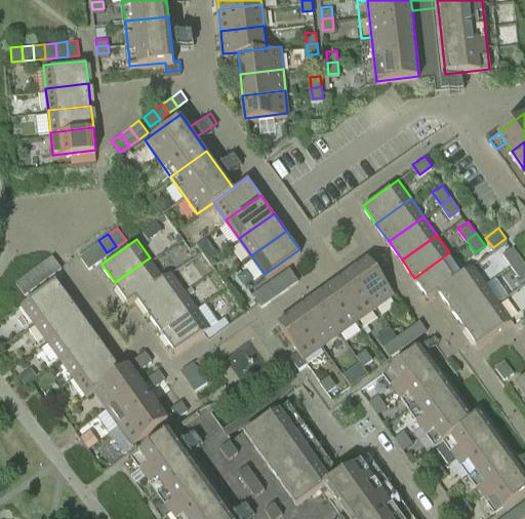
[(98,240),(89,247),(97,260),(107,252),(98,240)]
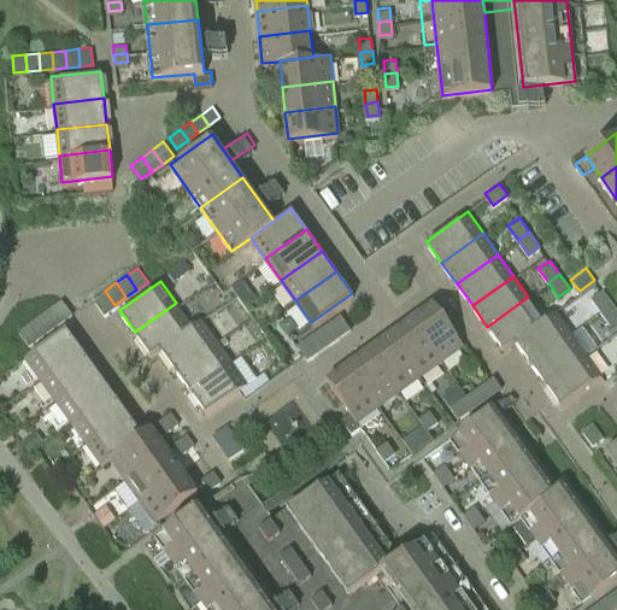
[(591,295),(600,309),(611,301),(601,287),(591,295)]
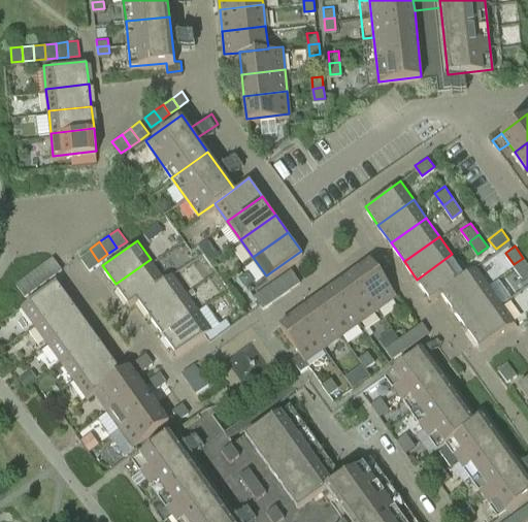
[(89,267),(98,261),(90,249),(80,255),(89,267)]
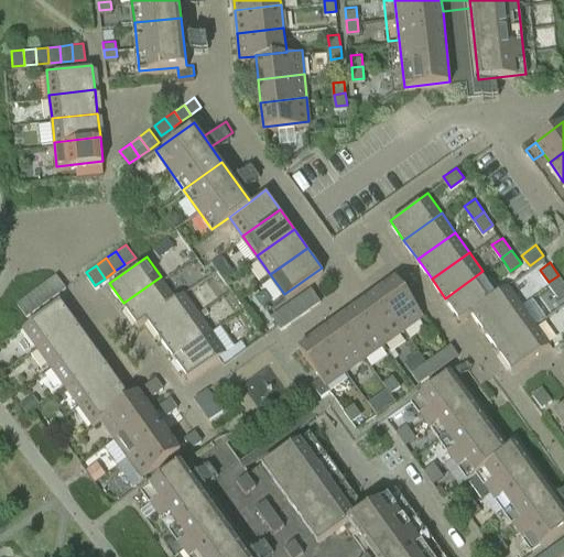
[(459,318),(470,309),(497,291),(496,290),(483,271),(445,298),(459,318)]
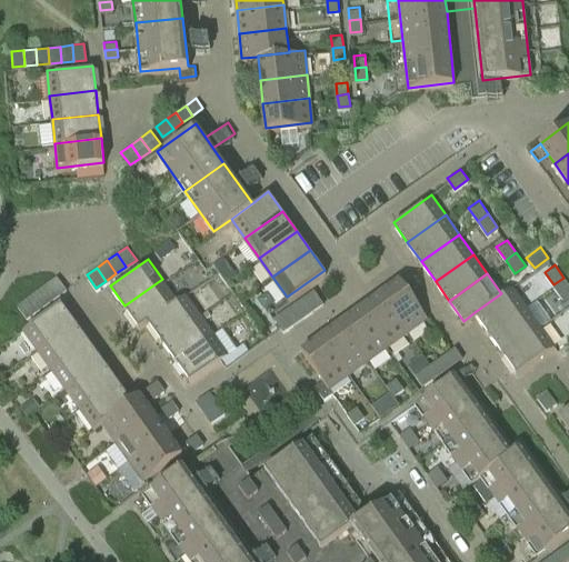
[(47,281),(57,294),(66,287),(57,274),(47,281)]
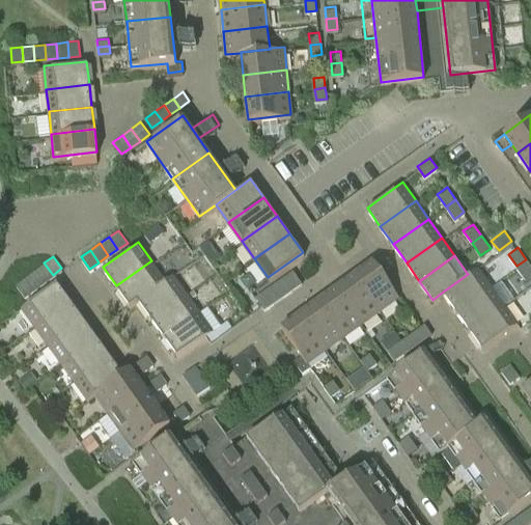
[(354,272),(380,307),(398,294),(372,258),(354,272)]
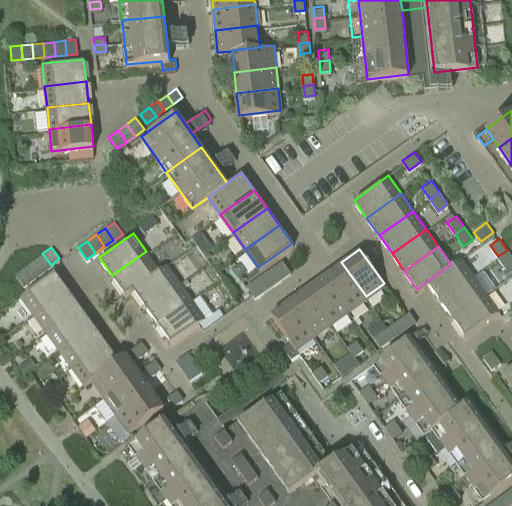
[(511,264),(511,255),(507,250),(498,256),(506,268),(511,264)]
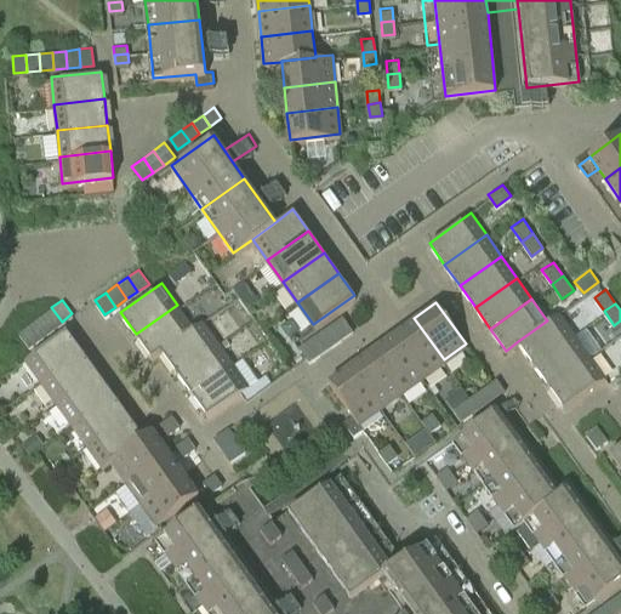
[(152,356),(161,350),(160,348),(193,325),(192,325),(177,305),(136,334),(152,356)]
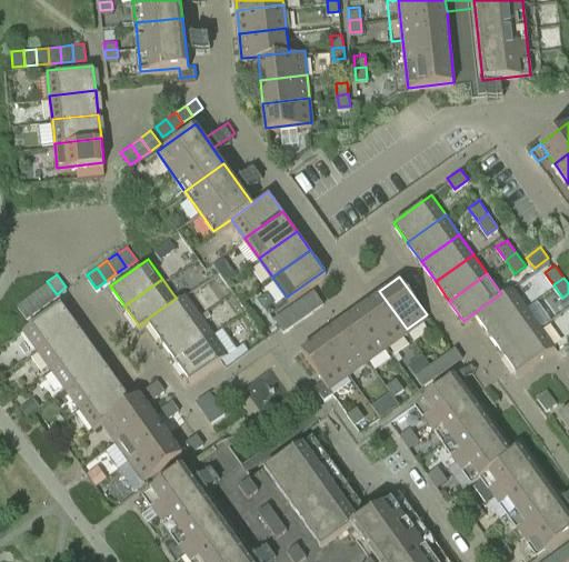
[(47,281),(37,289),(47,301),(57,294),(47,281)]
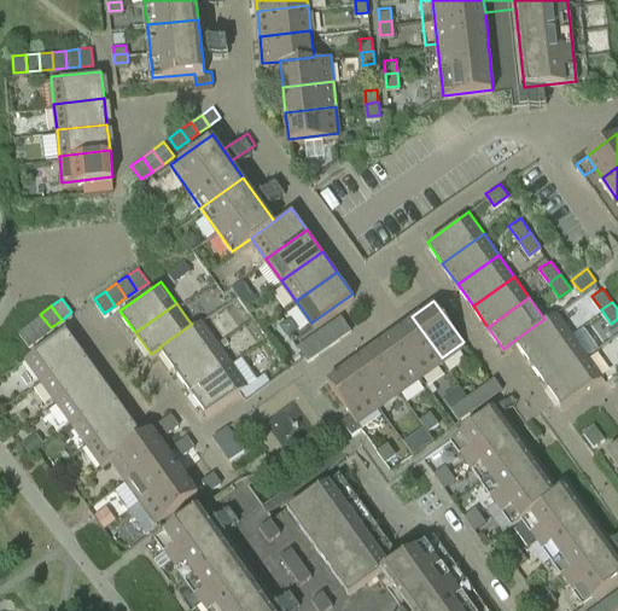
[(555,309),(543,318),(544,319),(516,339),(530,361),(571,331),(555,309)]
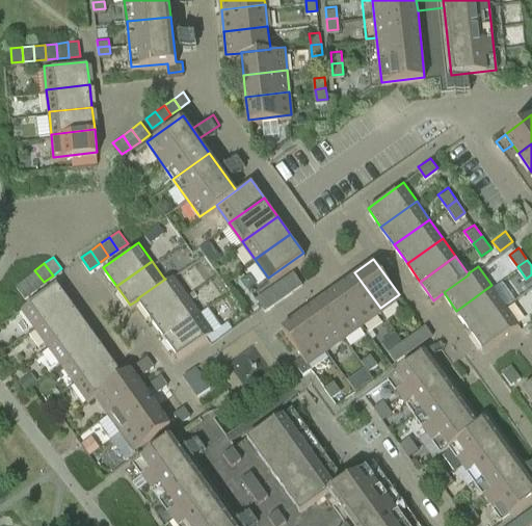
[(284,275),(293,287),(302,281),(293,268),(284,275)]
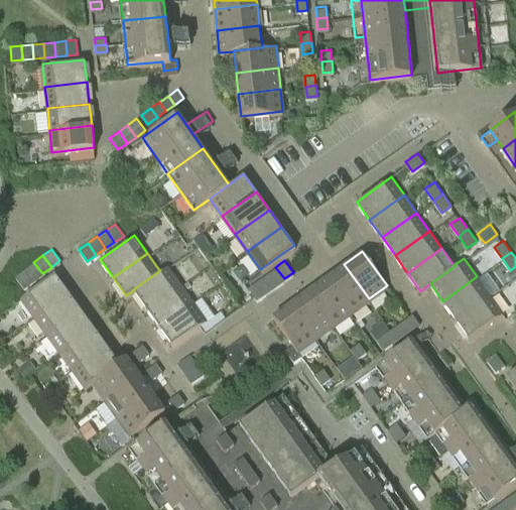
[(33,262),(24,268),(33,280),(42,273),(33,262)]
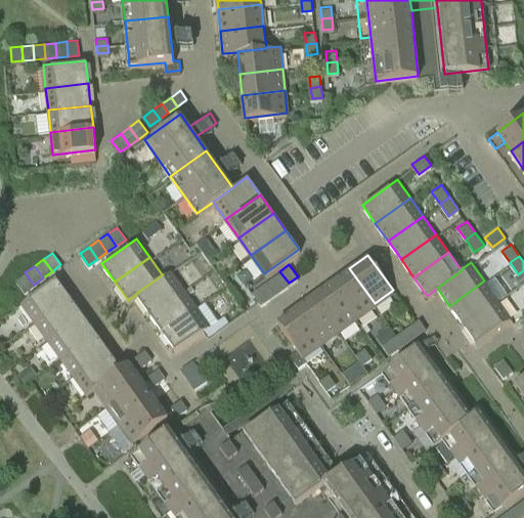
[(375,303),(349,268),(332,282),(356,316),(375,303)]
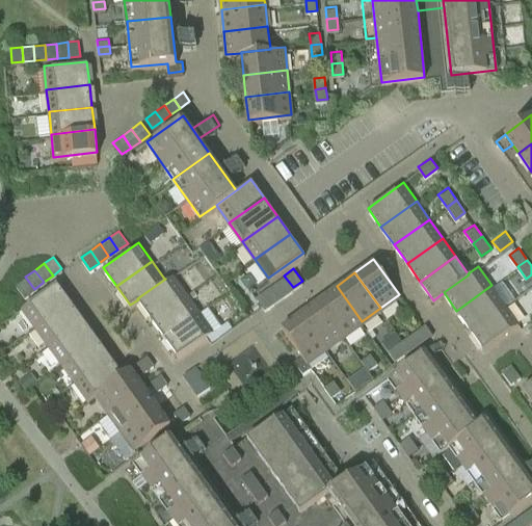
[(138,299),(151,317),(186,292),(173,273),(164,279),(165,279),(137,298),(138,299)]
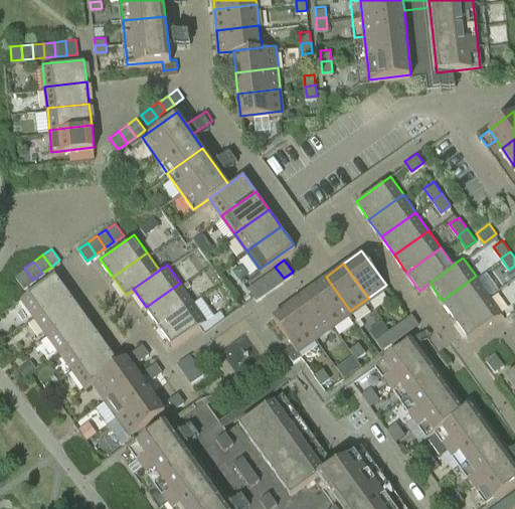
[(275,267),(266,273),(275,285),(284,278),(275,267)]
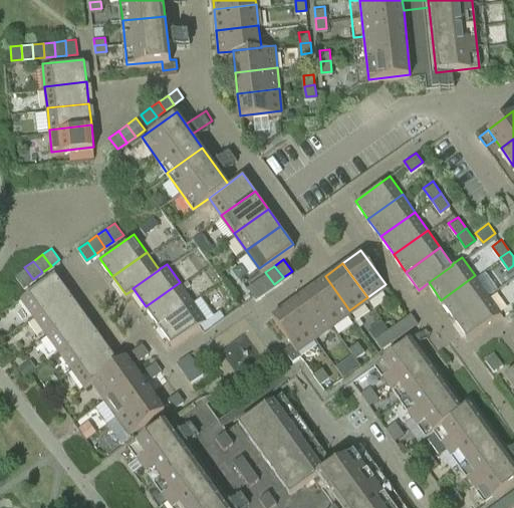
[(24,285),(33,279),(24,267),(15,274),(24,285)]
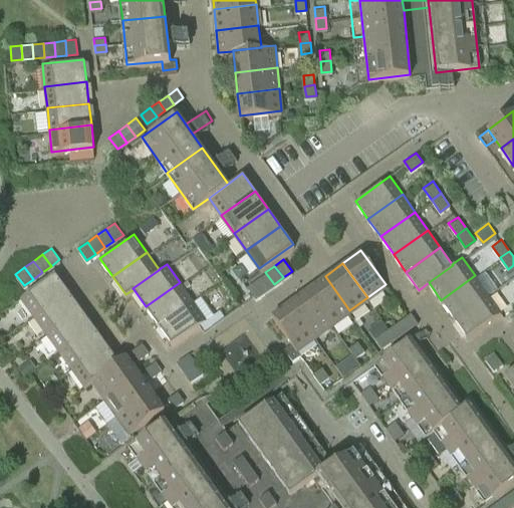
[(33,313),(67,289),(54,271),(20,295),(33,313)]
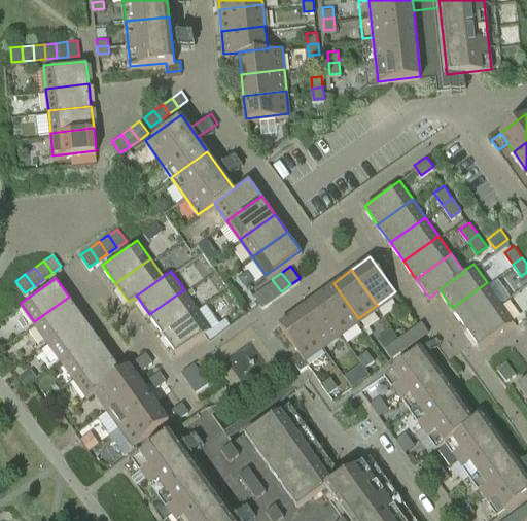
[(272,279),(262,286),(272,298),(281,291),(272,279)]
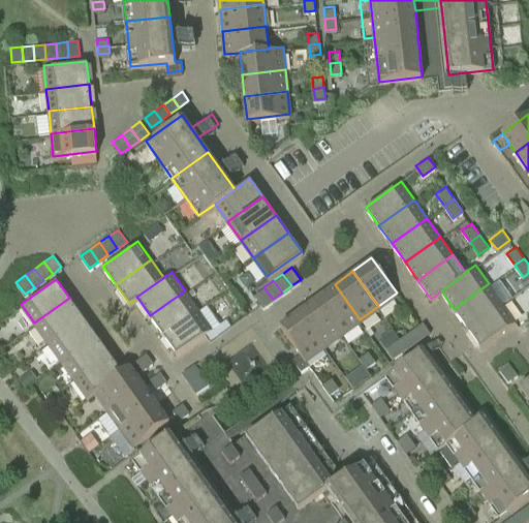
[(502,302),(489,283),(454,309),(467,327),(502,302)]
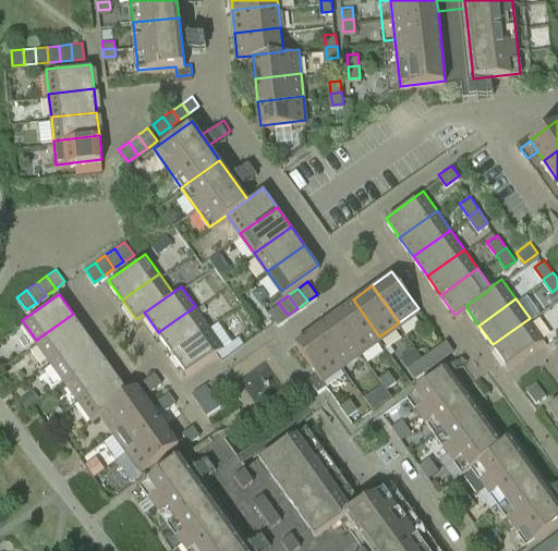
[(379,337),(353,300),(334,313),(360,351),(379,337)]
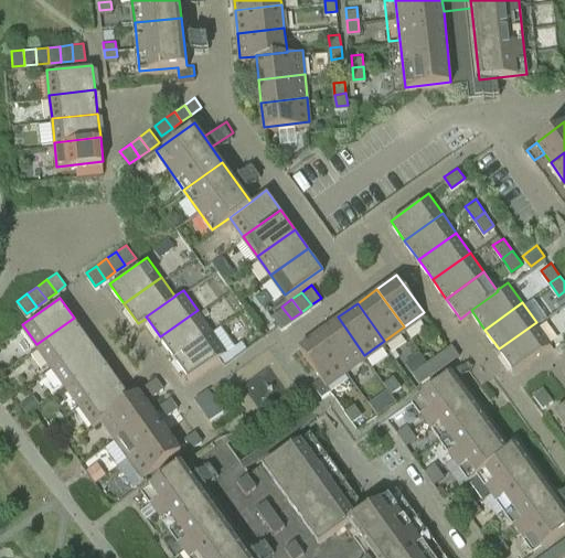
[(280,326),(291,319),(281,307),(272,313),(280,326)]
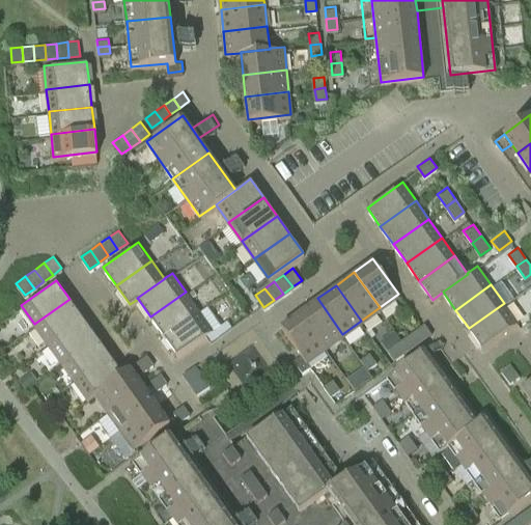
[(198,309),(186,292),(150,316),(163,334),(198,309)]
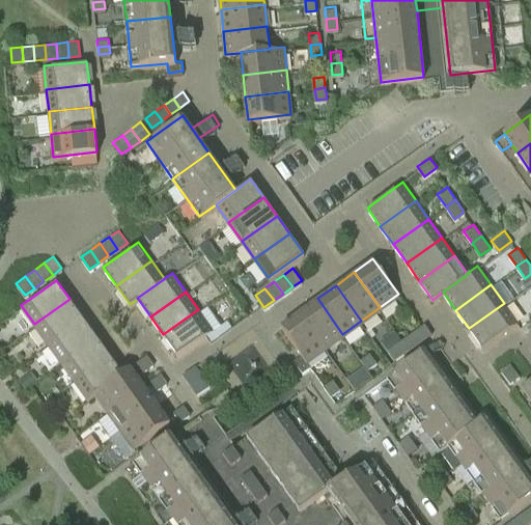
[(342,334),(317,298),(300,311),(325,347),(342,334)]
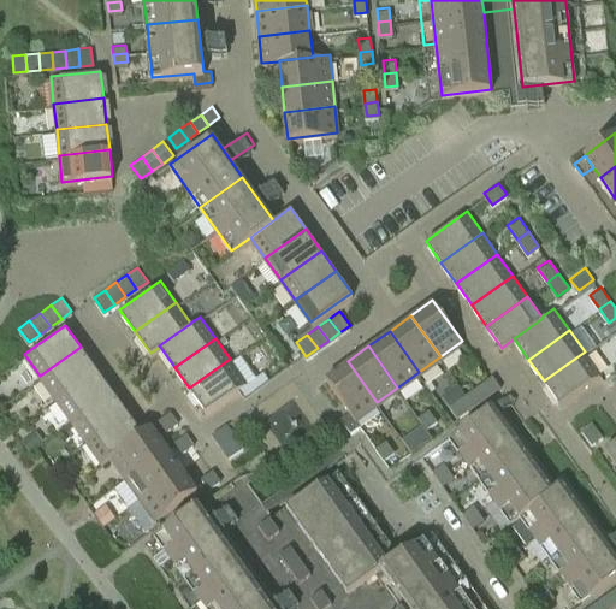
[(81,347),(40,376),(55,397),(96,368),(81,347)]
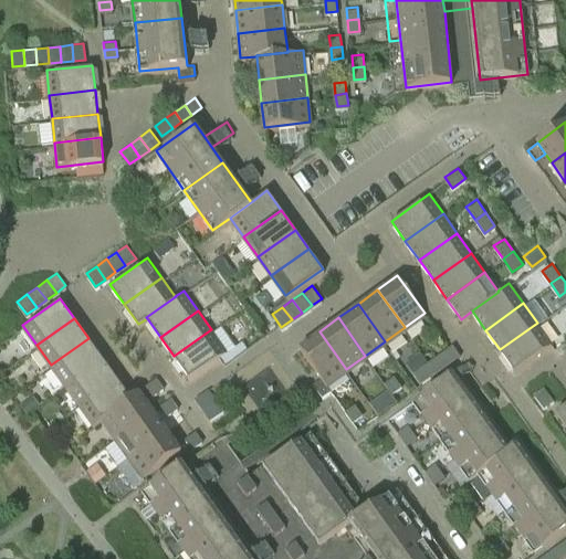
[(537,323),(500,349),(514,369),(552,343),(537,323)]
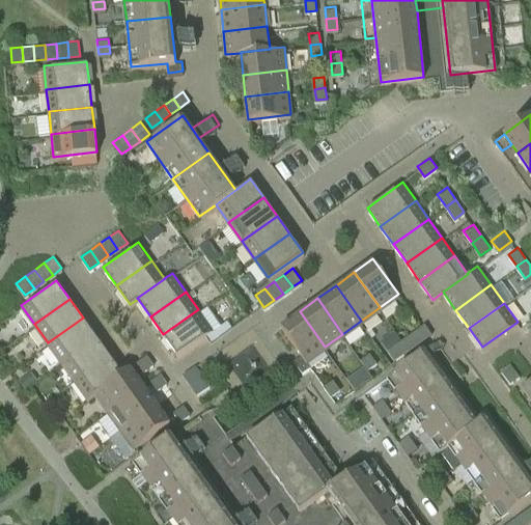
[(212,328),(198,309),(163,334),(176,354),(212,328)]
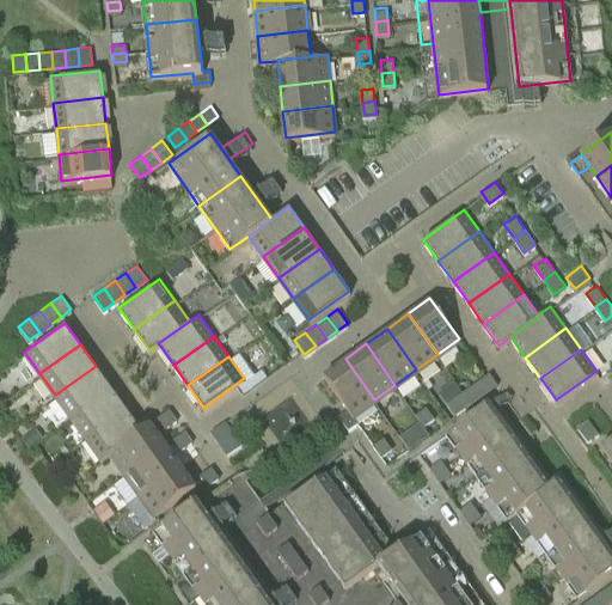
[(324,374),(347,407),(353,415),(374,399),(346,359),(324,374)]
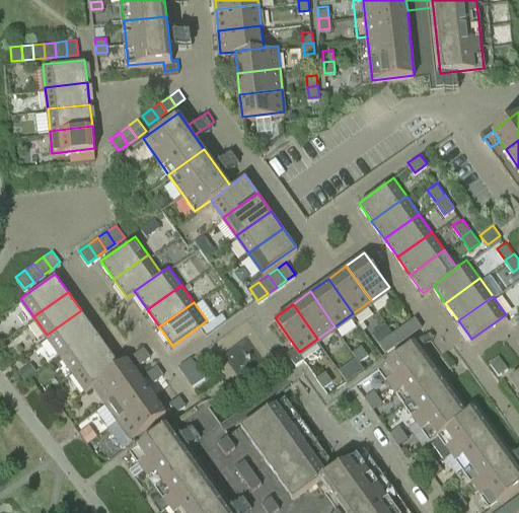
[(60,352),(94,327),(81,310),(47,335),(60,352)]
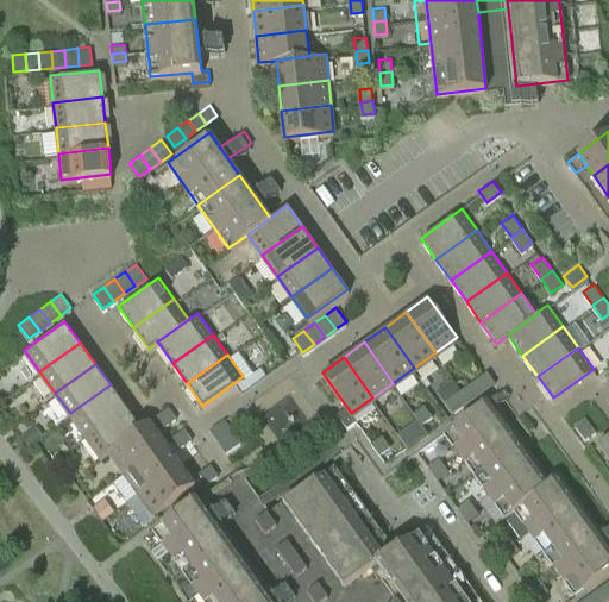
[(487,369),(476,377),(483,387),(494,380),(487,369)]
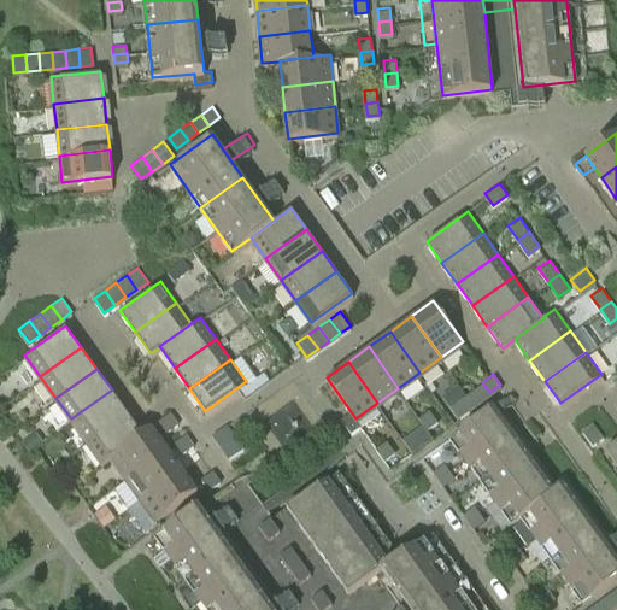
[(489,392),(482,382),(471,389),(480,400),(489,392)]
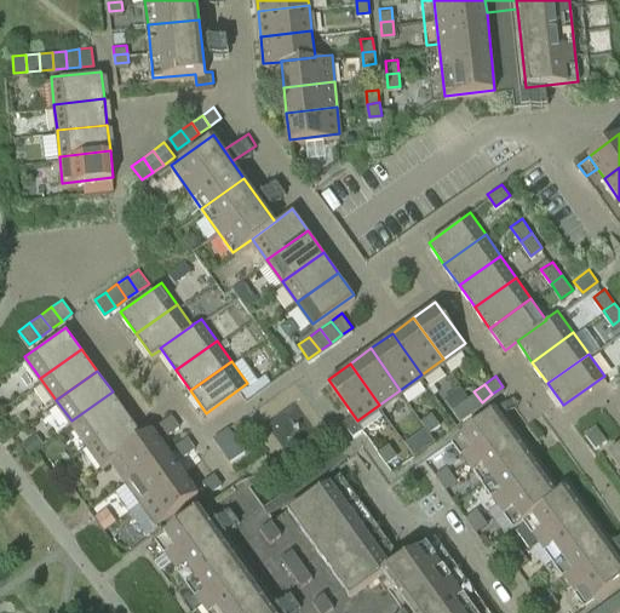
[(86,442),(127,413),(113,391),(72,420),(86,442)]
